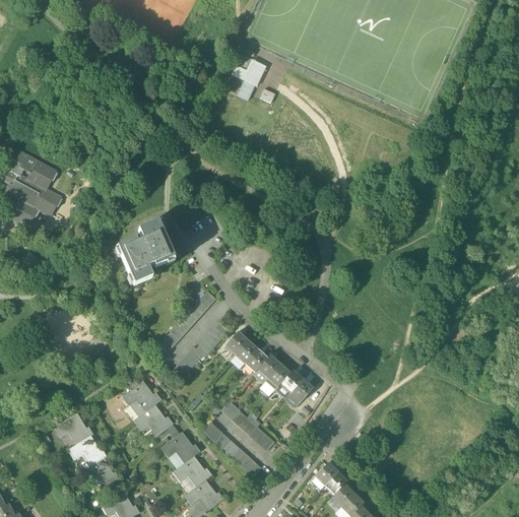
[(242,55),(237,65),(247,70),(252,59),(242,55)]
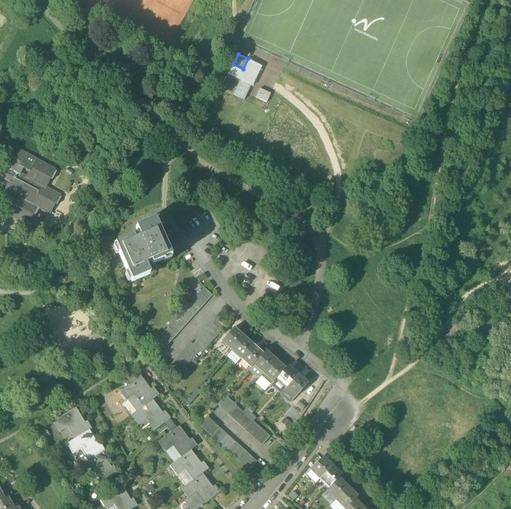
[(249,59),(248,58),(243,69),(233,64),(232,65),(243,70),(249,59)]
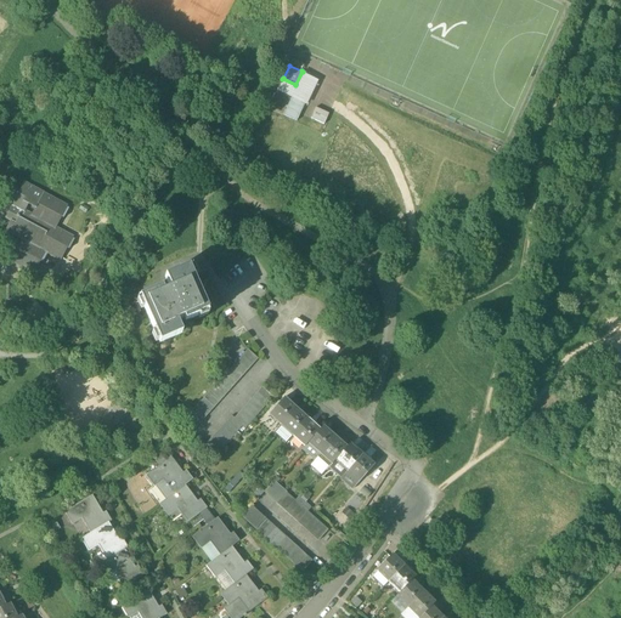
[(295,85),(282,79),(277,89),(306,103),(319,79),(303,72),(295,85)]
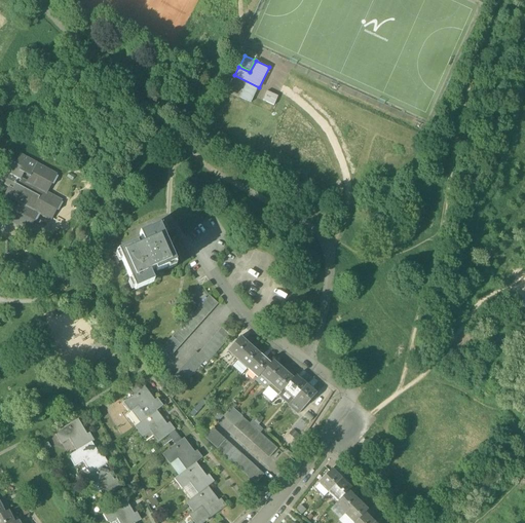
[(248,80),(239,96),(251,101),(259,85),(248,80)]
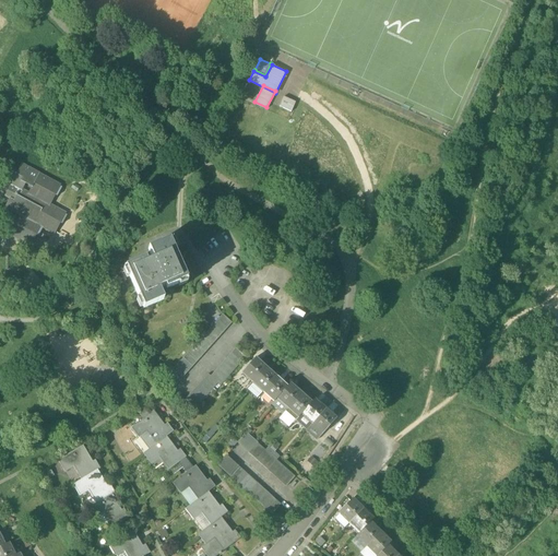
[(284,95),(282,99),(294,105),(296,101),(284,95)]
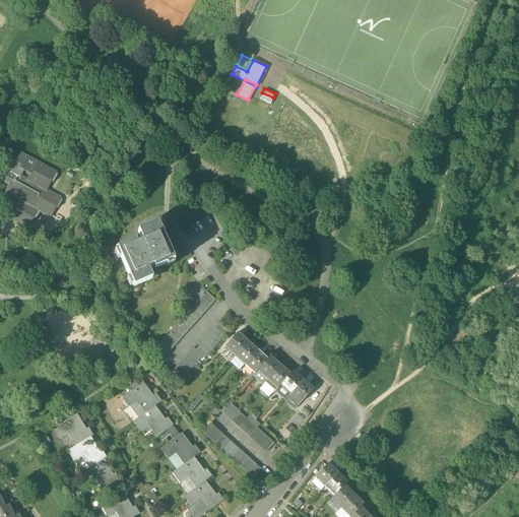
[(262,92),(260,98),(271,103),(273,98),(262,92)]
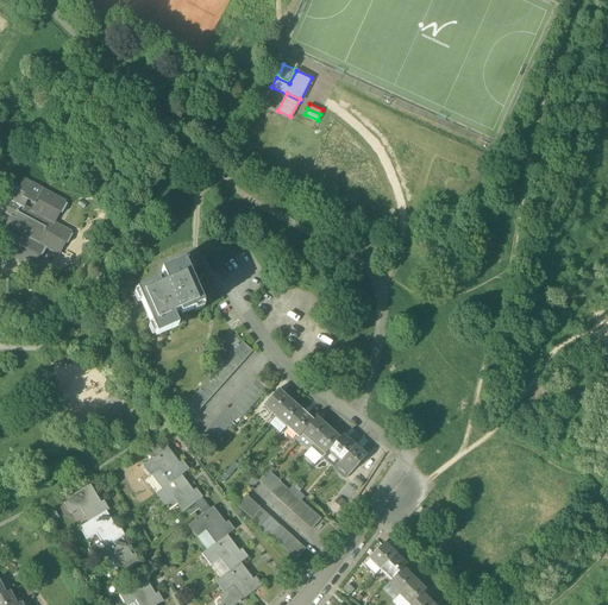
[(36,201),(43,186),(24,176),(6,210),(11,214),(14,207),(17,208),(22,201),(25,203),(29,197),(36,201)]
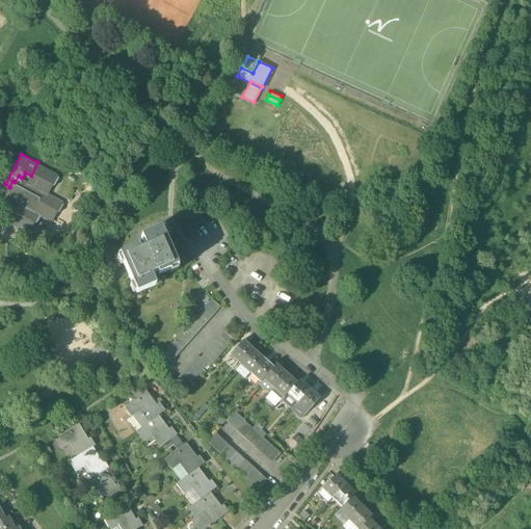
[(21,228),(27,232),(33,220),(36,222),(41,215),(50,220),(56,209),(59,211),(64,202),(57,199),(58,196),(49,191),(48,193),(46,192),(47,190),(51,183),(55,185),(59,176),(52,172),(53,170),(37,162),(31,176),(28,181),(22,178),(19,176),(15,182),(12,181),(9,187),(5,195),(19,203),(15,210),(14,209),(7,220),(21,228)]
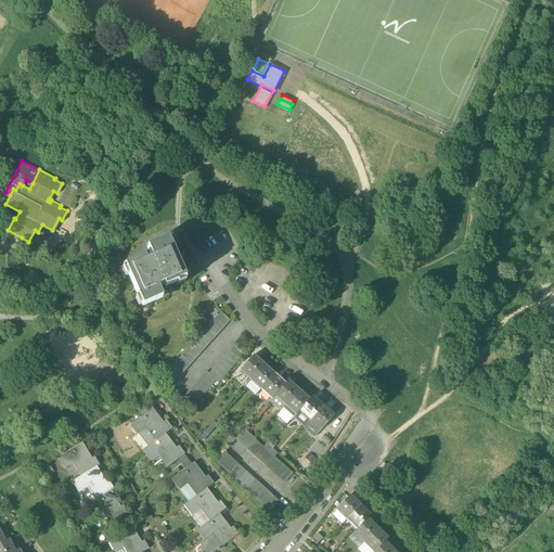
[(125,264),(143,304),(163,295),(158,285),(164,282),(166,285),(177,280),(185,276),(168,236),(159,241),(147,245),(151,253),(144,256),(144,255),(125,264)]
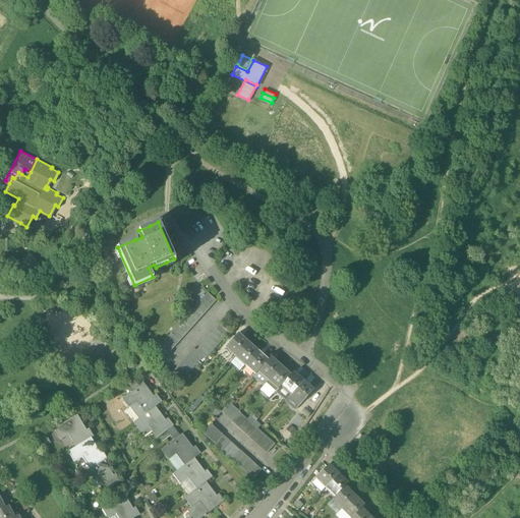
[(208,291),(204,295),(213,303),(217,298),(208,291)]
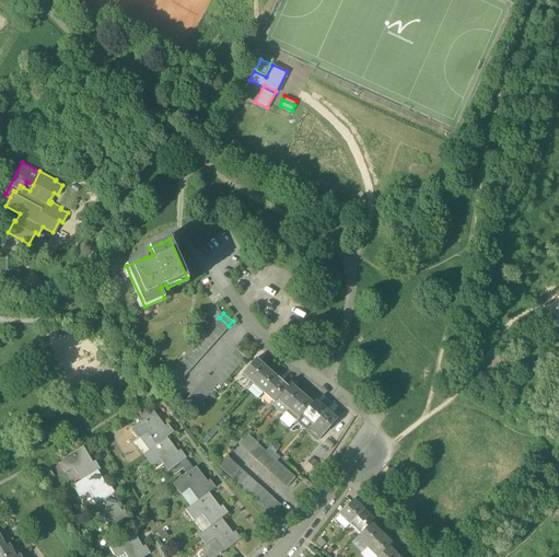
[(219,317),(214,323),(224,331),(229,326),(219,317)]
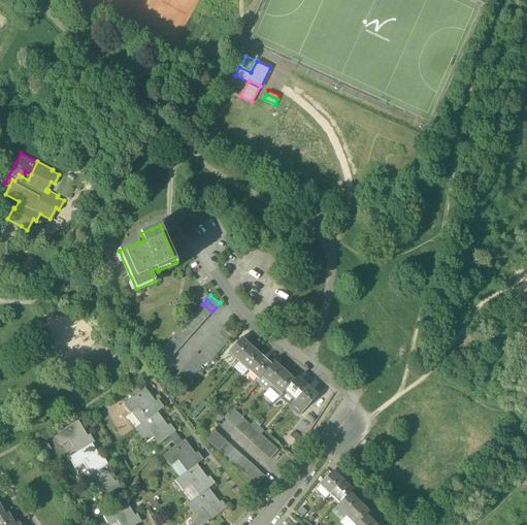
[(202,304),(198,308),(207,317),(211,312),(202,304)]
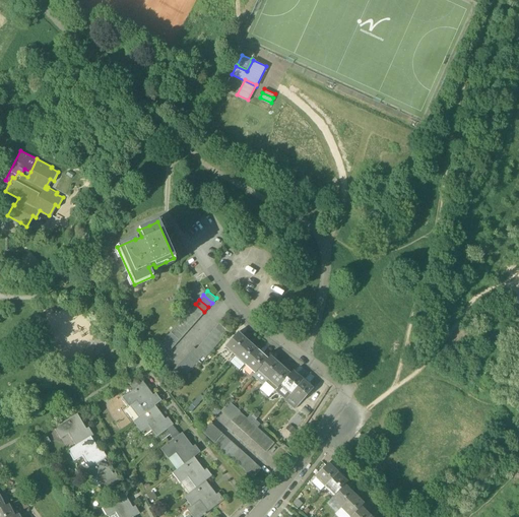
[(195,304),(191,308),(200,316),(204,312),(195,304)]
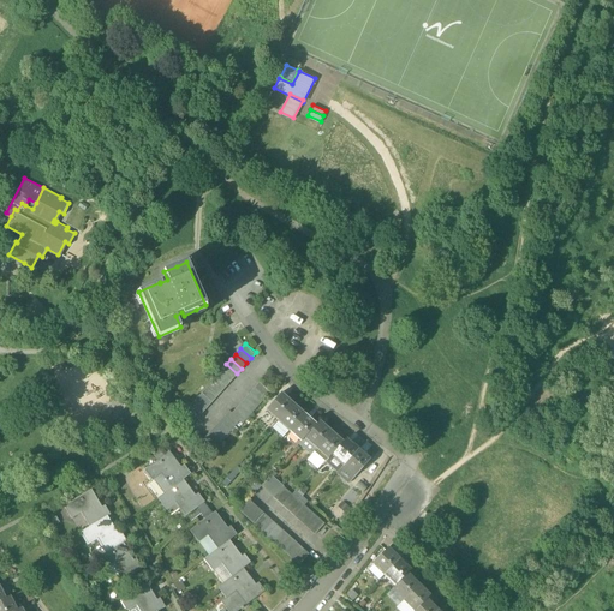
[(94,411),(97,396),(90,391),(85,390),(84,387),(70,383),(77,381),(79,375),(73,371),(75,364),(58,369),(54,375),(55,381),(53,385),(59,383),(61,378),(70,381),(69,383),(69,385),(61,388),(57,387),(58,394),(67,396),(70,403),(71,403),(75,415),(79,408),(81,415),(83,409),(84,417),(90,418),(94,411)]
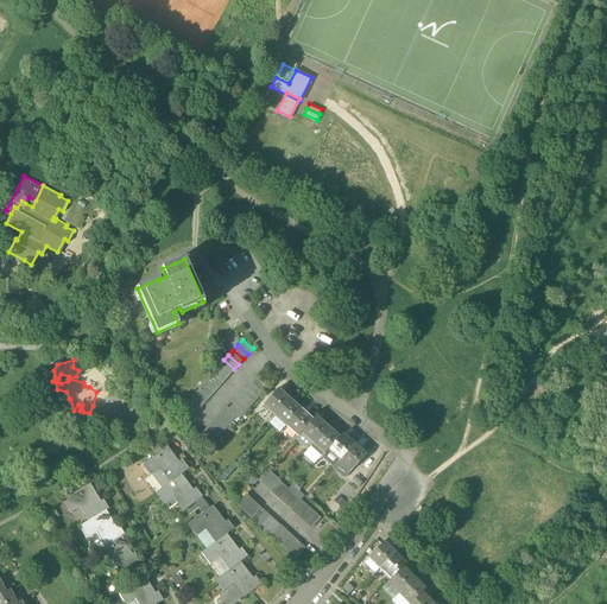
[(223,360),(219,366),(229,375),(234,369),(223,360)]
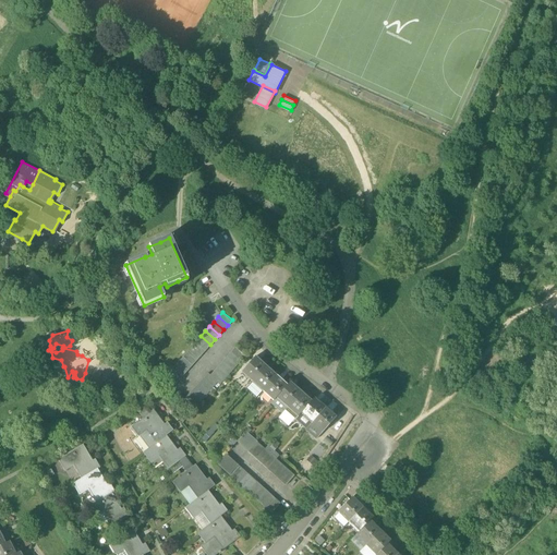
[(201,336),(196,340),(206,349),(210,345),(201,336)]
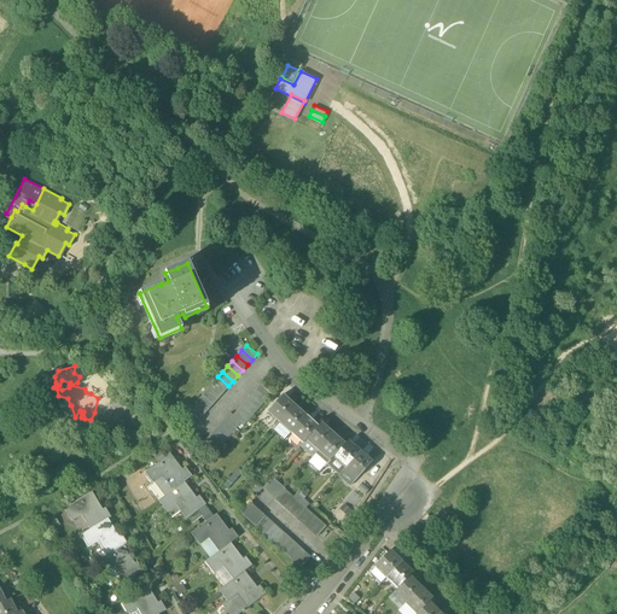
[(217,376),(213,382),(223,391),(228,386),(217,376)]
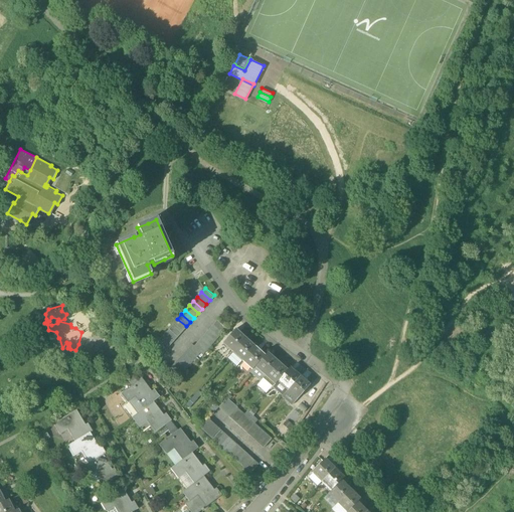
[(177,319),(173,323),(182,331),(186,326),(177,319)]
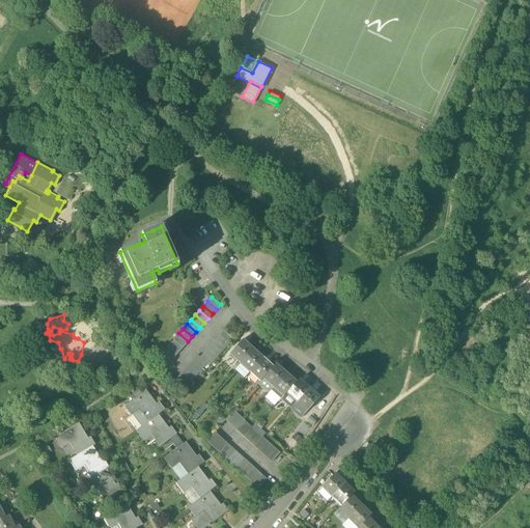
[(224,329),(200,355),(200,356),(207,362),(210,364),(233,337),(224,329)]
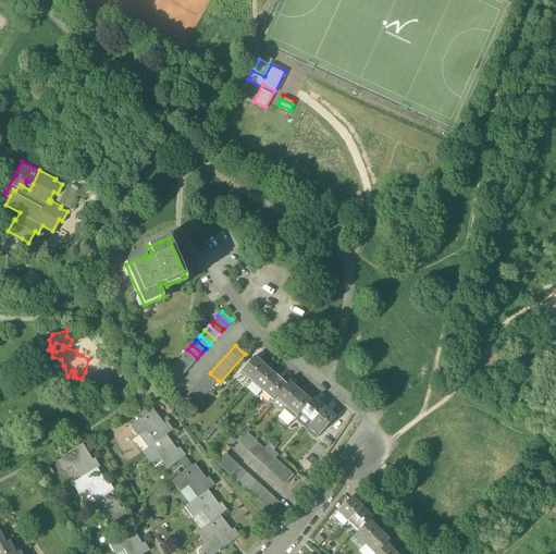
[(187,349),(183,355),(193,362),(197,358),(187,349)]
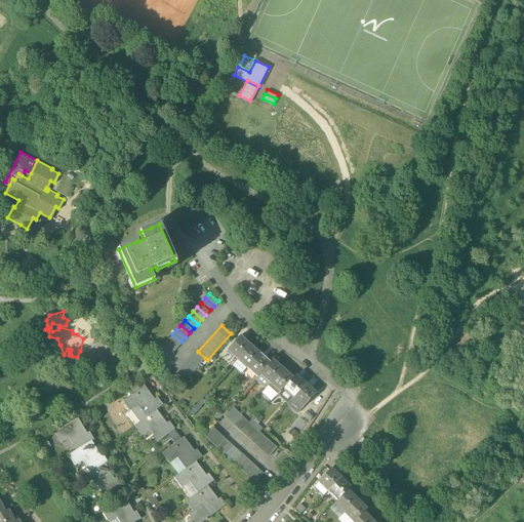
[(228,348),(238,357),(250,343),(240,333),(228,348)]
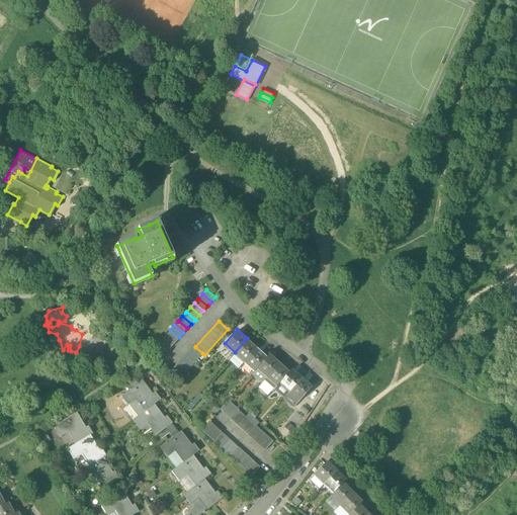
[(170,330),(166,334),(175,342),(179,337),(170,330)]
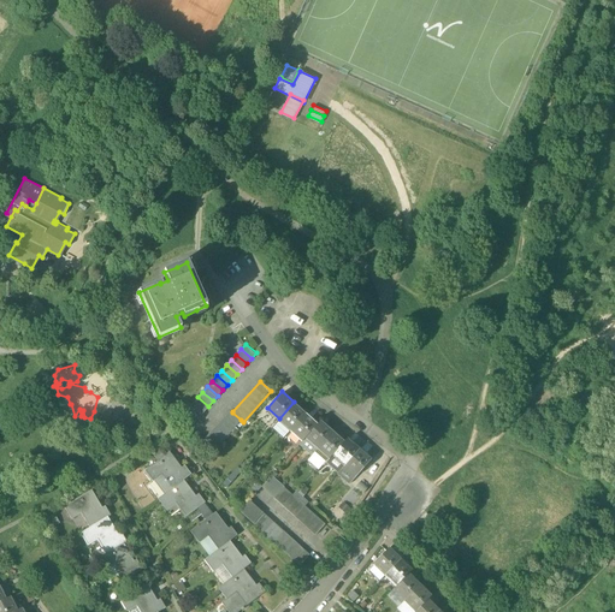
[(197,397),(193,403),(203,411),(208,406),(197,397)]
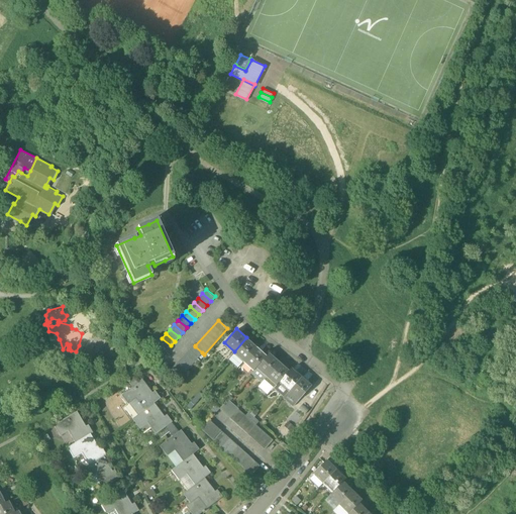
[(234,351),(244,361),(256,346),(246,337),(234,351)]
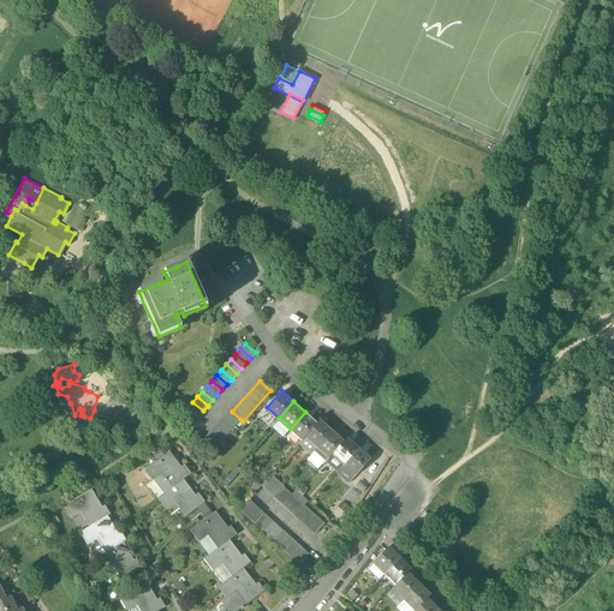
[(192,402),(188,407),(198,417),(203,411),(192,402)]
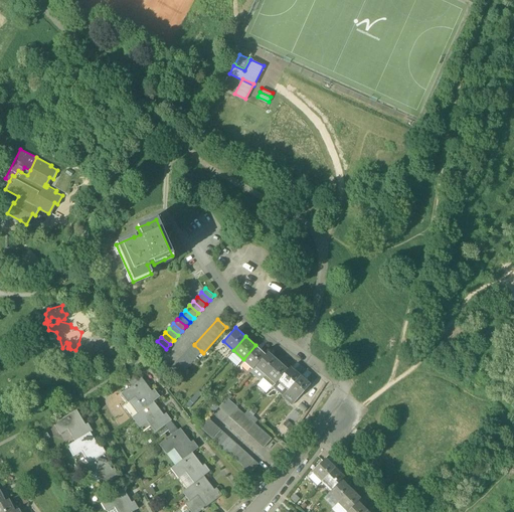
[(157,341),(153,345),(162,353),(166,349),(157,341)]
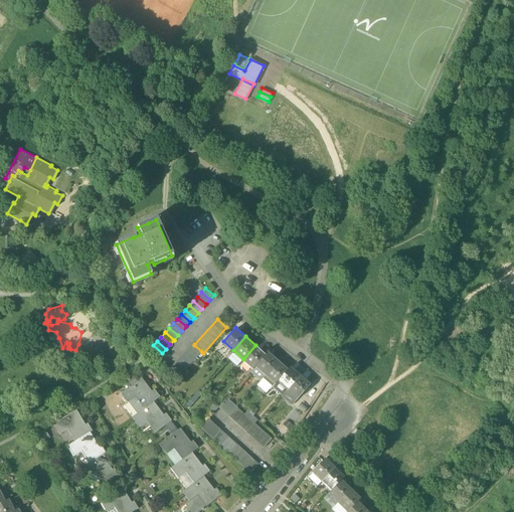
[(178,376),(201,351),(194,345),(194,344),(192,342),(169,368),(178,376)]
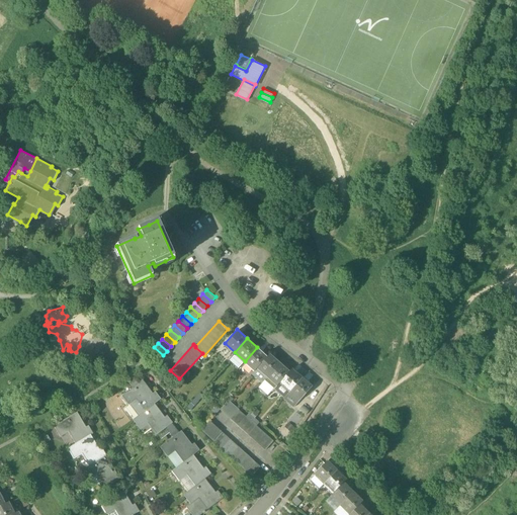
[(159,360),(163,355),(154,347),(150,352),(159,360)]
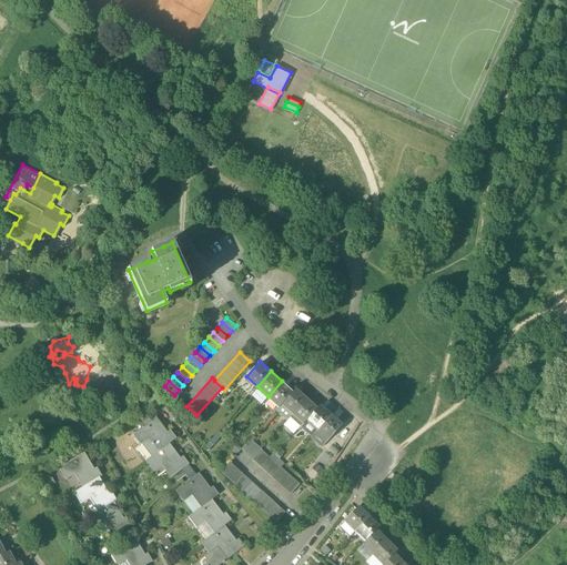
[(269,396),(279,405),(282,403),(293,391),(282,381),(269,396)]
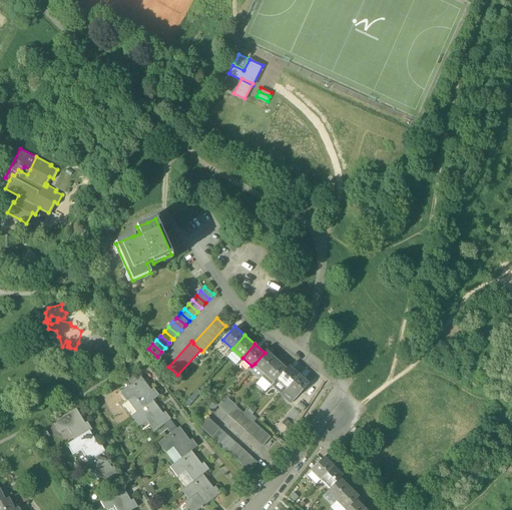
[(242,358),(232,349),(226,355),(236,364),(242,358)]
